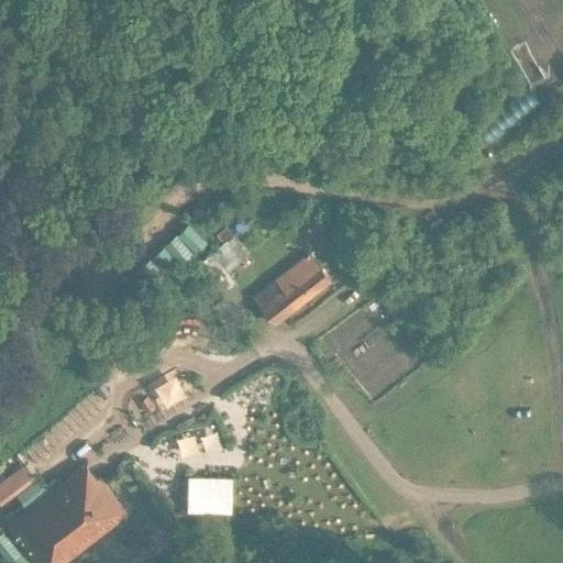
[(493,144),(540,101),(528,89),(482,132),(493,144)]
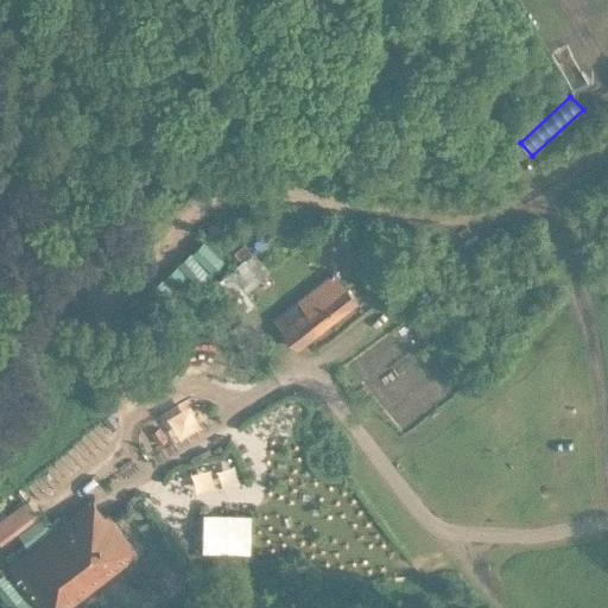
[(217,283),(230,270),(202,242),(162,284),(182,304),(209,276),(217,283)]
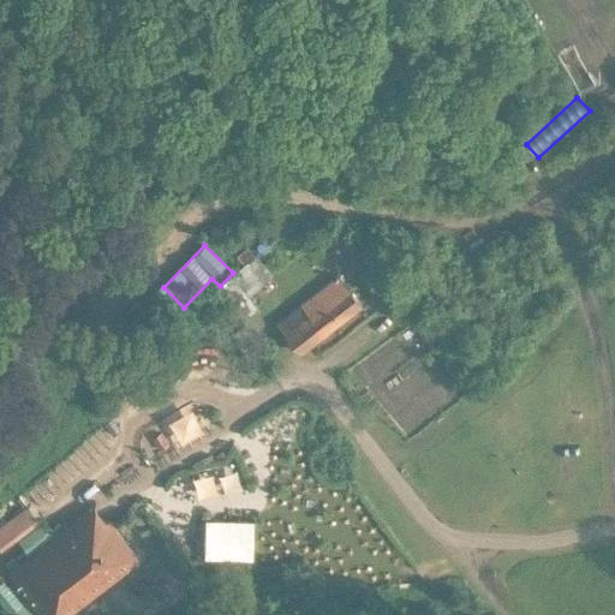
[(249,248),(237,257),(244,266),(220,286),(237,306),(273,275),(249,248)]
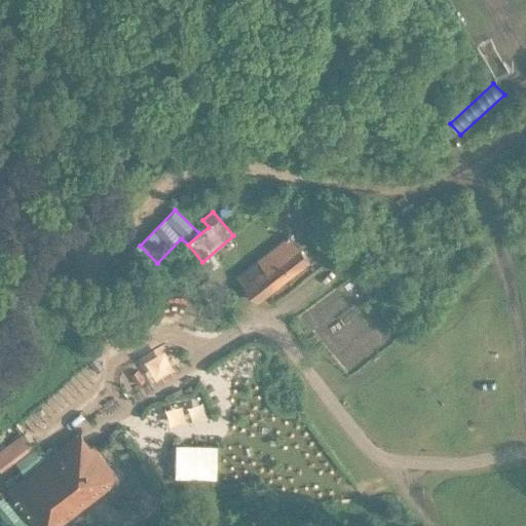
[(256,304),(308,263),(288,237),(257,262),(263,271),(242,287),(256,304)]
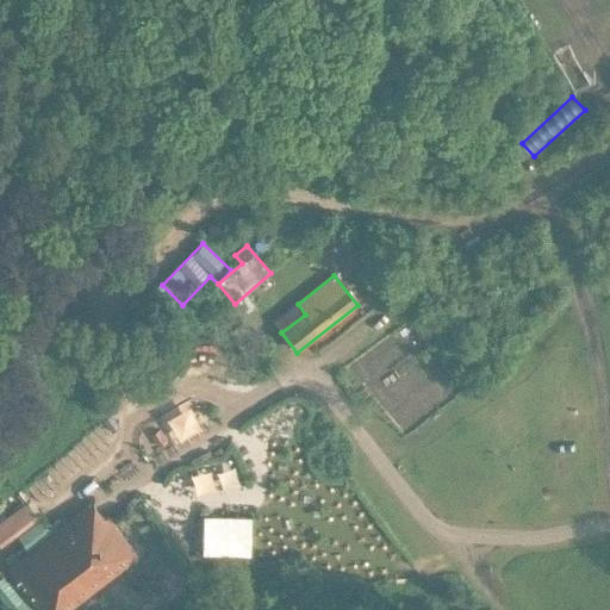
[(159,431),(149,439),(157,450),(167,443),(159,431)]
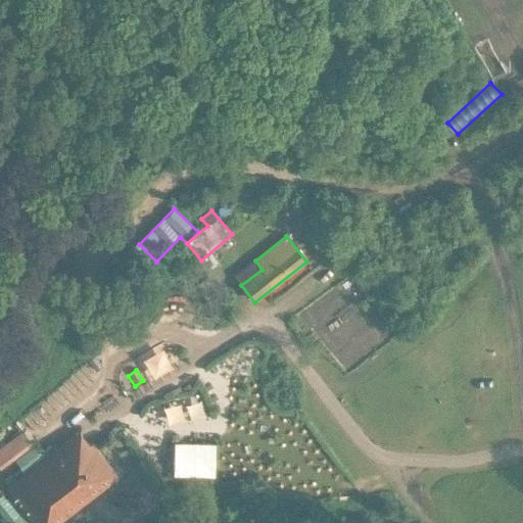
[(203,395),(162,405),(168,423),(207,414),(203,395)]
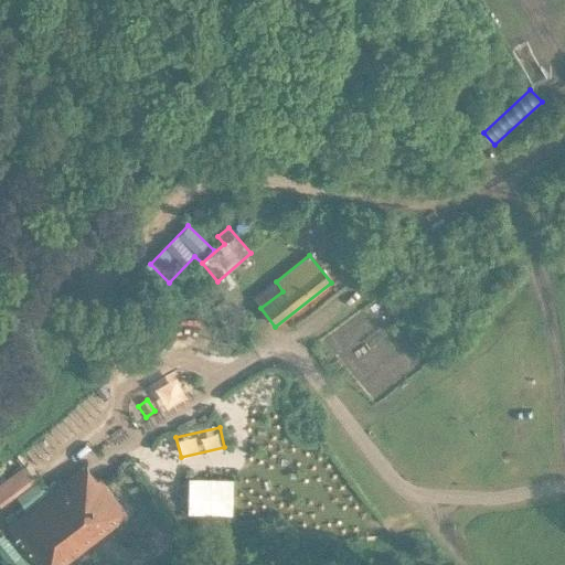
[(28,464),(0,482),(0,503),(38,477),(28,464)]
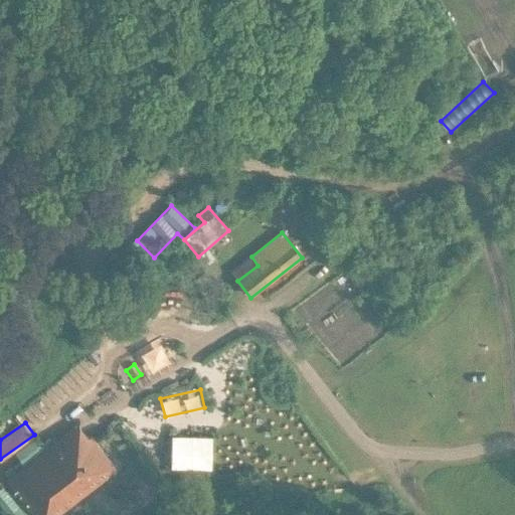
[(59,514),(116,472),(90,438),(88,440),(83,435),(76,426),(57,441),(6,481),(33,514),(59,514)]
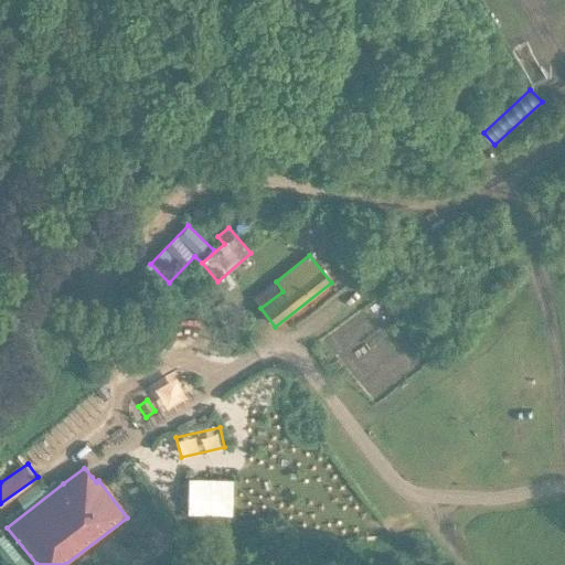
[(233,479),(190,480),(190,522),(234,522),(233,479)]
